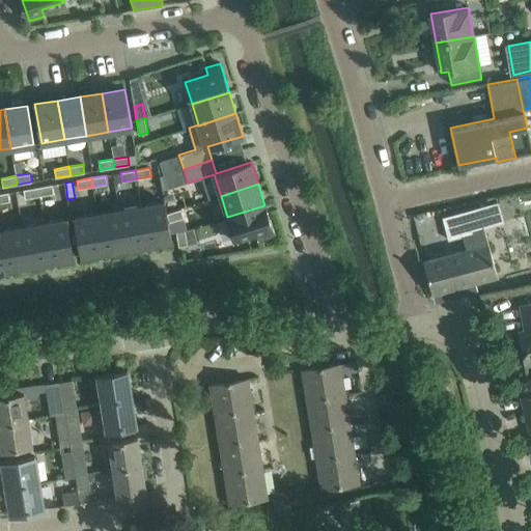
[(54,193),(52,185),(37,187),(39,196),(54,193)]
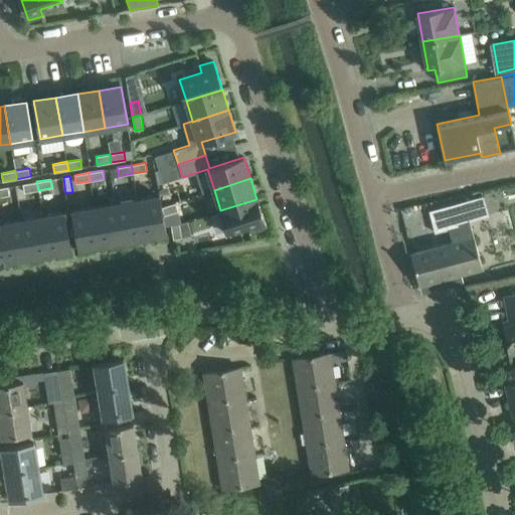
[(38,190),(36,181),(23,184),(24,192),(38,190)]
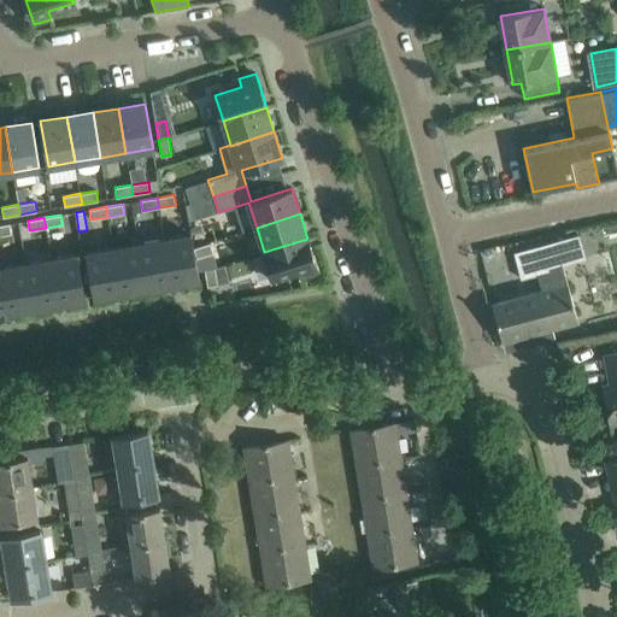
[(0,235),(11,234),(10,223),(0,224),(0,235)]
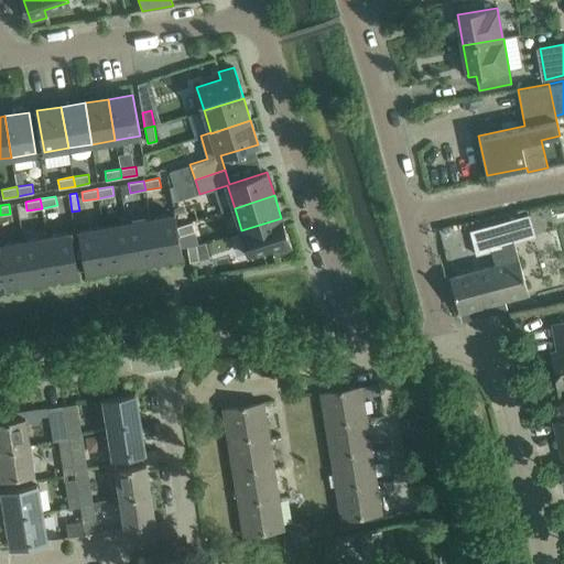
[(175,214),(150,218),(158,260),(182,256),(175,214)]
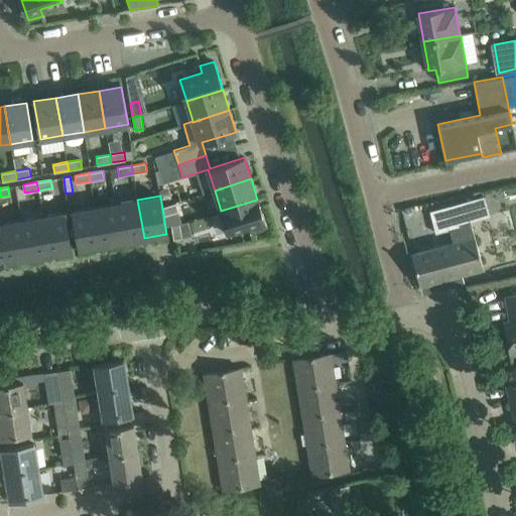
[(144,238),(137,200),(116,204),(123,242),(144,238)]
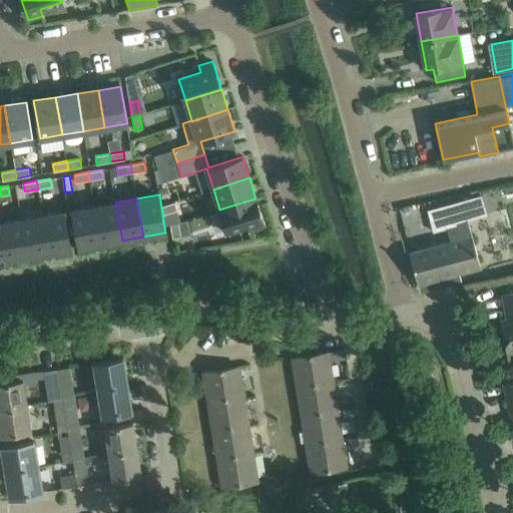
[(265,226),(255,198),(219,209),(226,231),(248,224),(250,230),(265,226)]
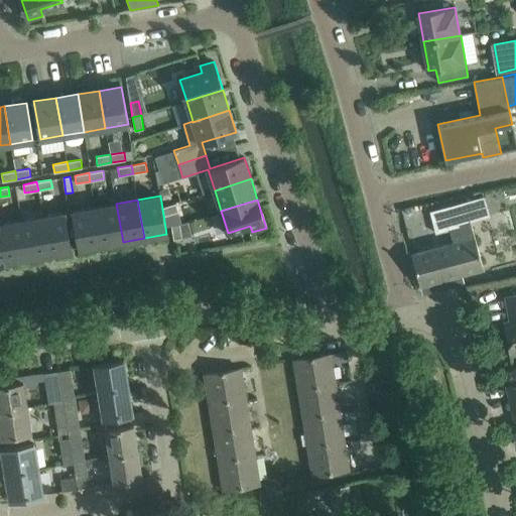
[(123,242),(116,204),(95,208),(101,245),(123,242)]
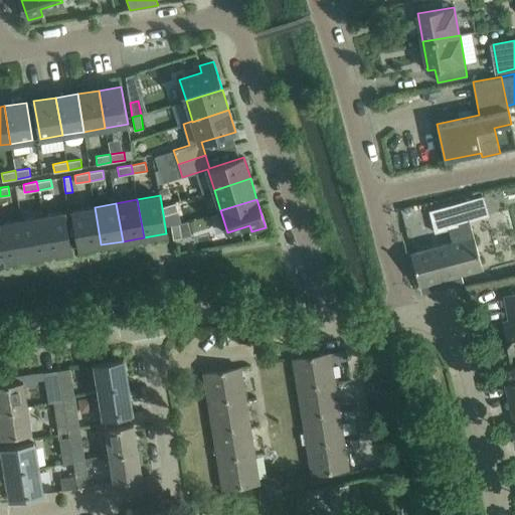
[(101,244),(95,207),(72,211),(78,248),(101,244)]
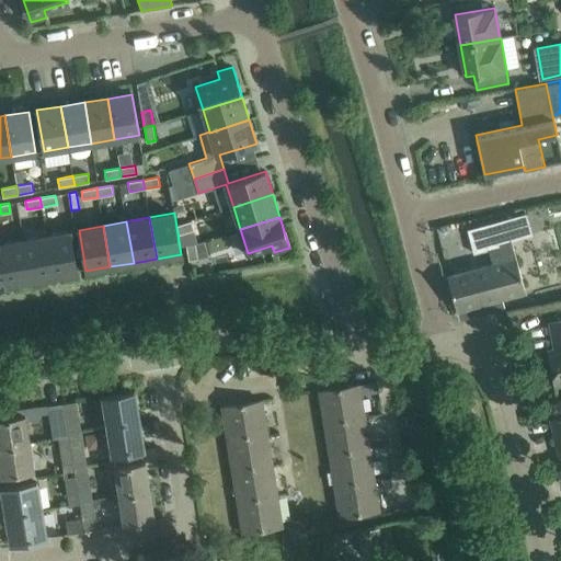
[(183,230),(186,245),(195,243),(193,228),(183,230)]
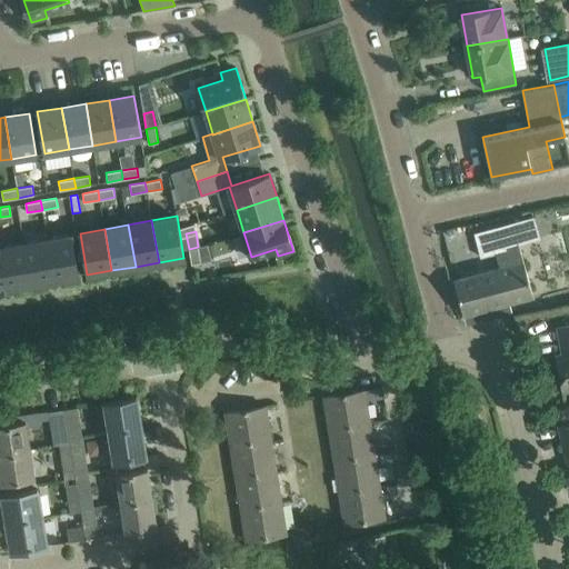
[(72,235),(48,239),(55,280),(79,277),(72,235)]
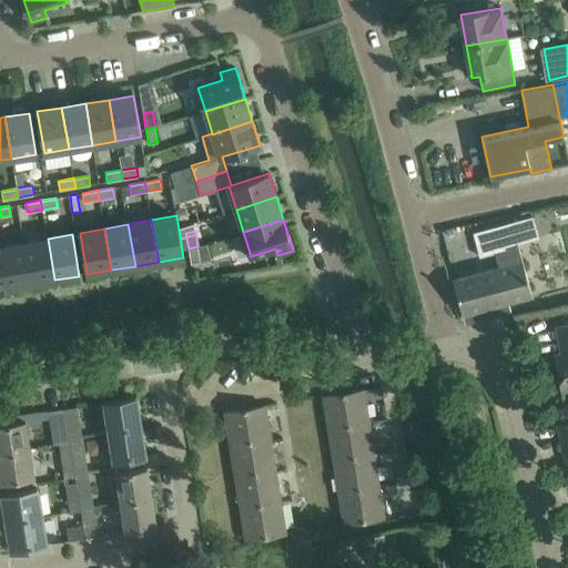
[(54,280),(48,239),(23,243),(31,284),(54,280)]
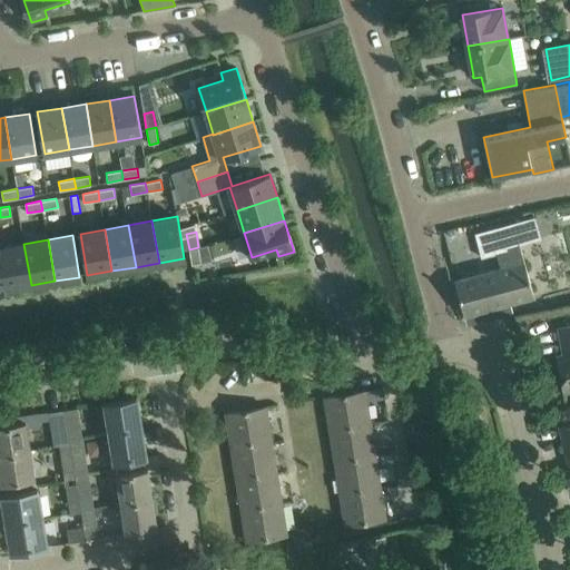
[(31,285),(23,244),(0,247),(8,290),(31,285)]
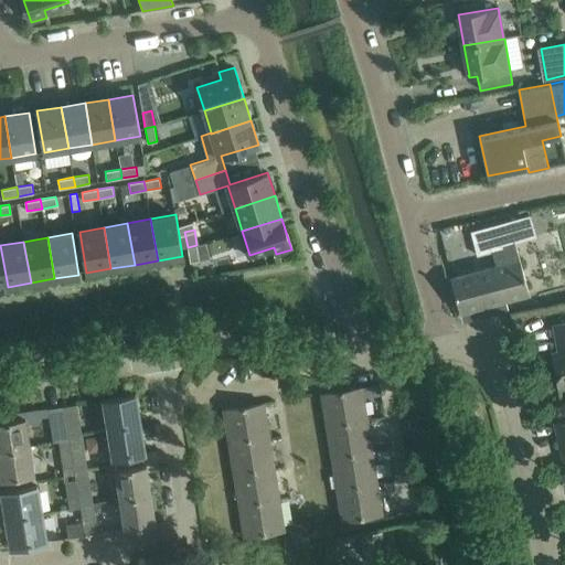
[(529,294),(523,273),(514,242),(502,246),(503,248),(492,252),(496,265),(450,278),(460,312),(529,294)]
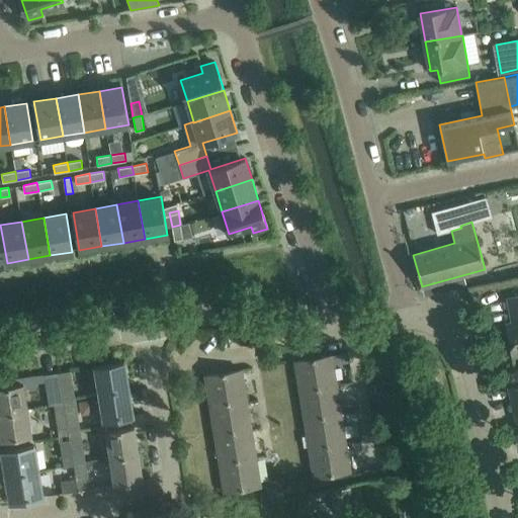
[(183,239),(180,225),(172,227),(174,241),(183,239)]
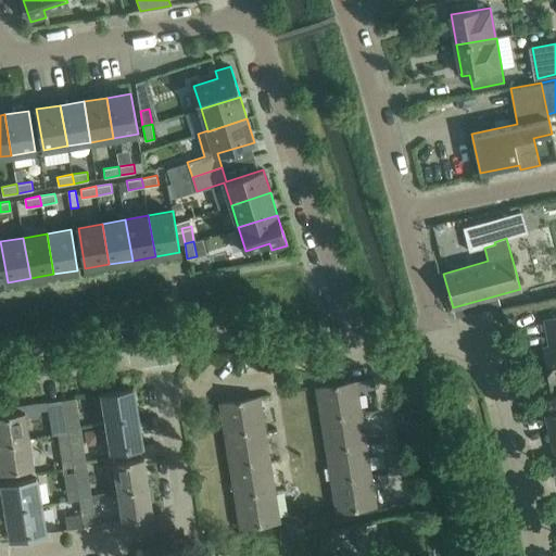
[(555,379),(555,318),(546,321),(551,346),(543,349),(550,381),(555,379)]
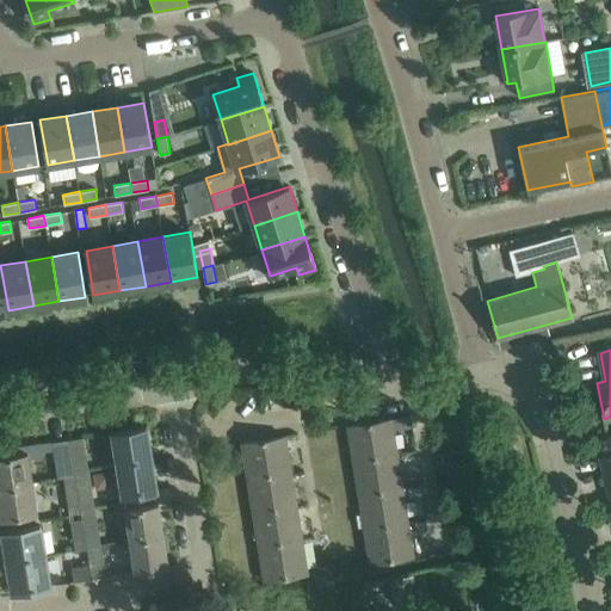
[(402,429),(413,426),(411,415),(400,418),(402,429)]
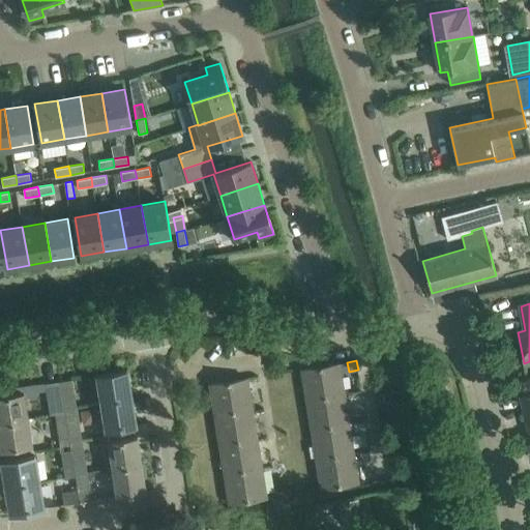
[(345,393),(340,362),(301,369),(304,385),(307,384),(310,398),(311,399),(345,393)]
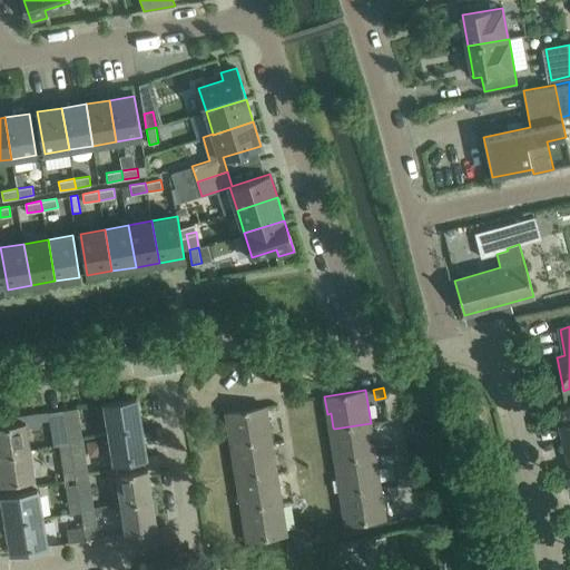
[(141,428),(136,399),(105,403),(110,433),(141,428)]
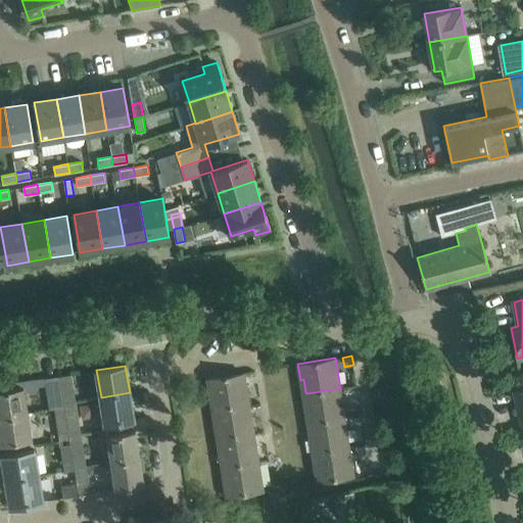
[(249,402),(244,373),(206,379),(209,394),(214,394),(216,408),(249,402)]
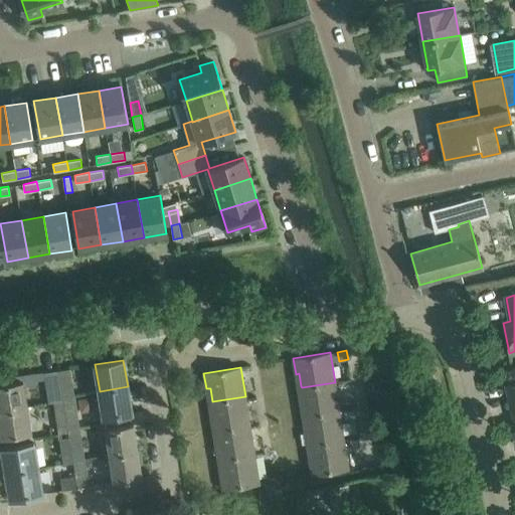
[(73,395),(69,368),(57,370),(62,397),(73,395)]
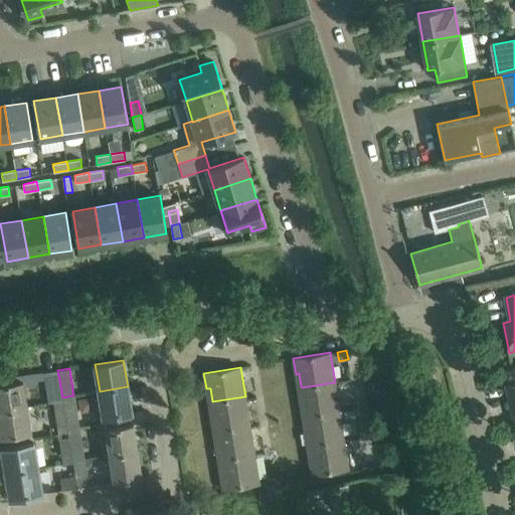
[(62,400),(62,397),(57,370),(43,372),(48,402),(53,402),(62,400)]
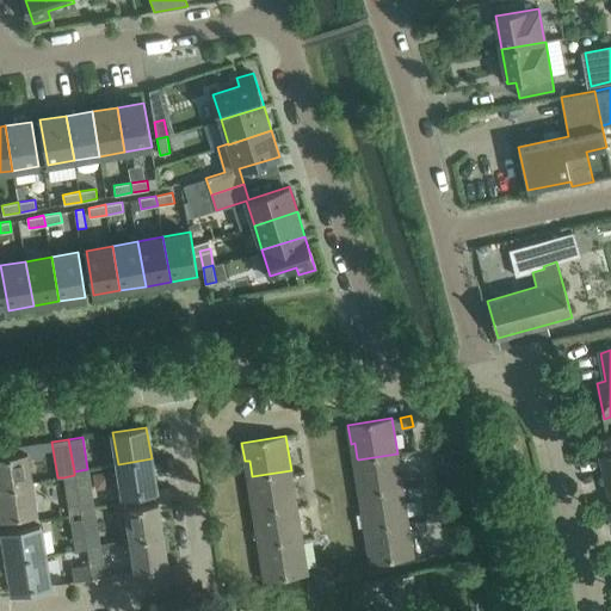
[(0,486),(32,481),(28,452),(0,456),(0,486)]
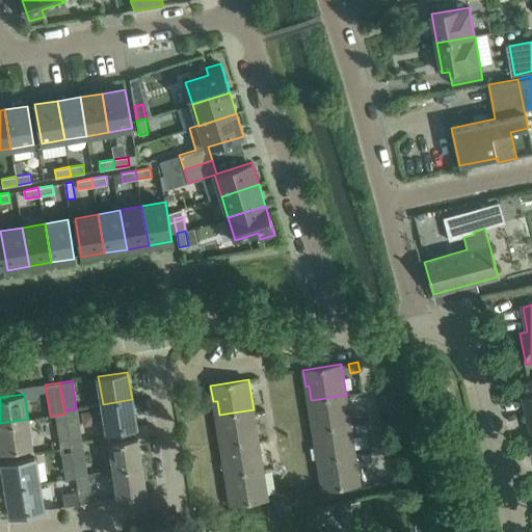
[(350,424),(346,395),(312,400),(311,399),(308,400),(310,416),(314,416),(316,429),(350,424)]
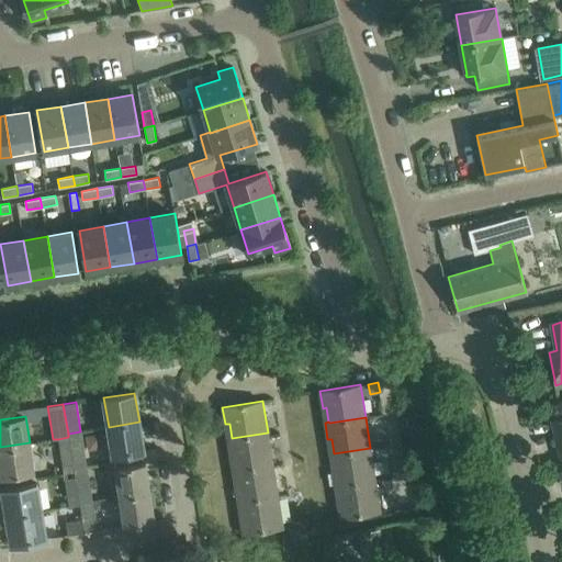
[(561,417),(551,420),(561,462),(557,463),(561,484),(561,417)]
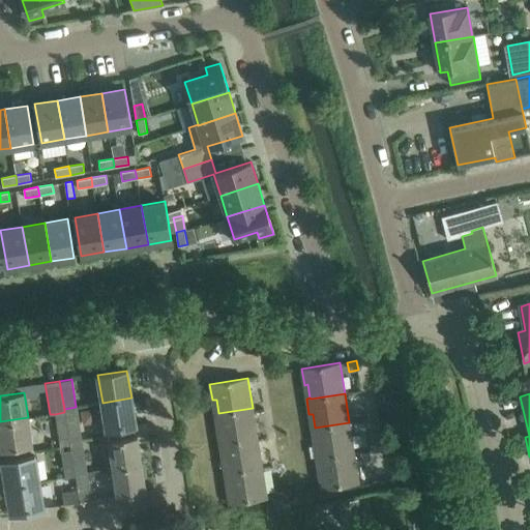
[(136,424),(131,398),(102,403),(107,430),(136,424)]
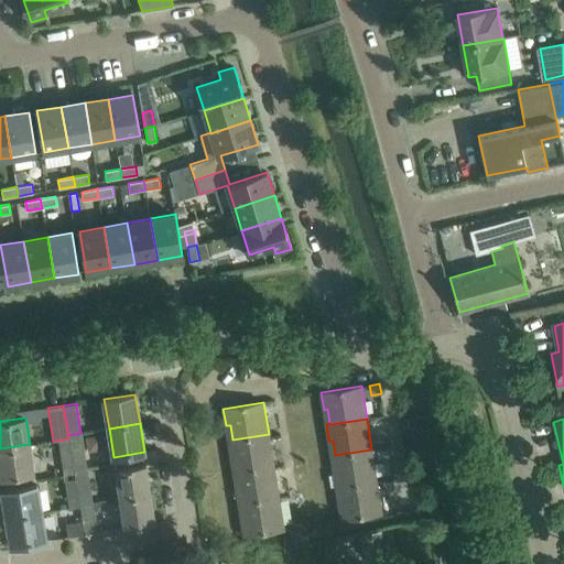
[(86,462),(80,433),(68,435),(68,438),(73,464),(86,462)]
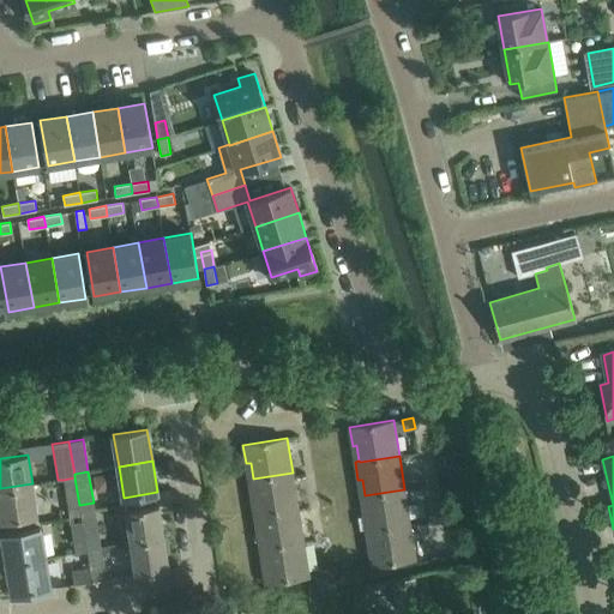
[(298,506),(293,473),(253,479),(248,479),(252,498),(256,497),(258,512),(258,513),(298,506)]
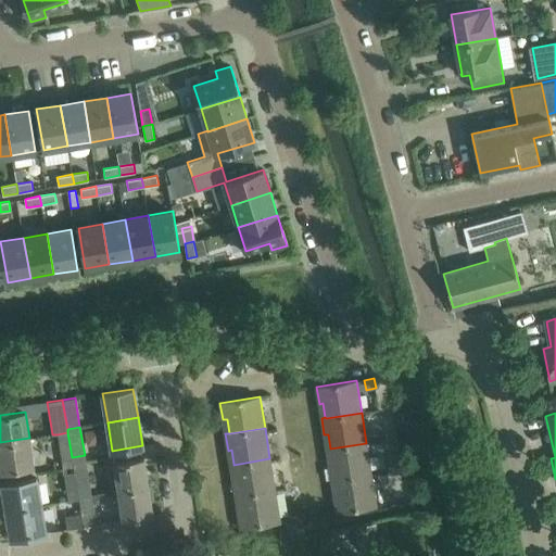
[(73,459),(72,457),(67,432),(58,434),(62,460),(73,459)]
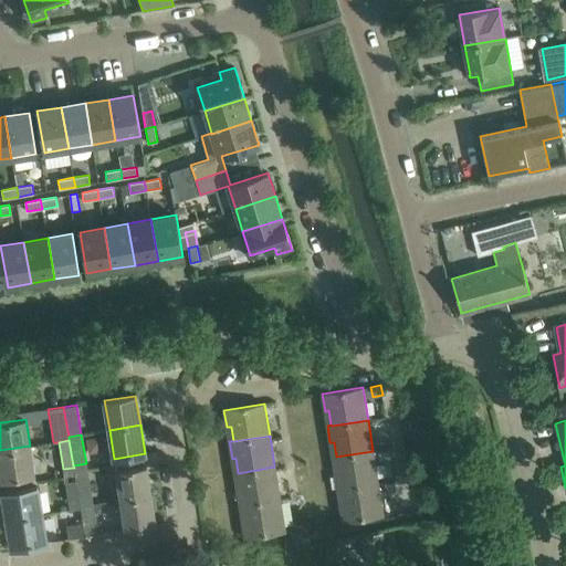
[(34,474),(30,446),(0,450),(0,474),(1,480),(34,474)]
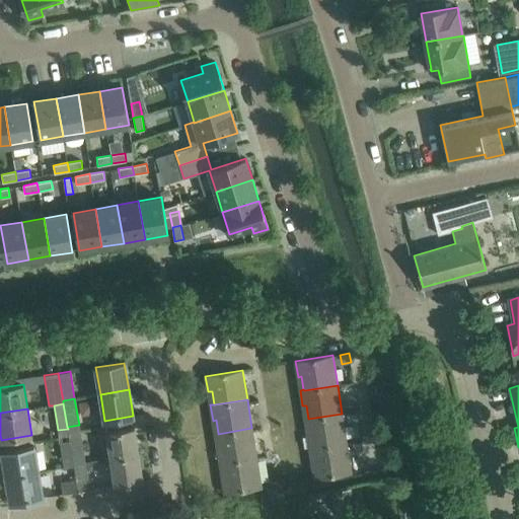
[(358,411),(348,413),(349,421),(360,419),(358,411)]
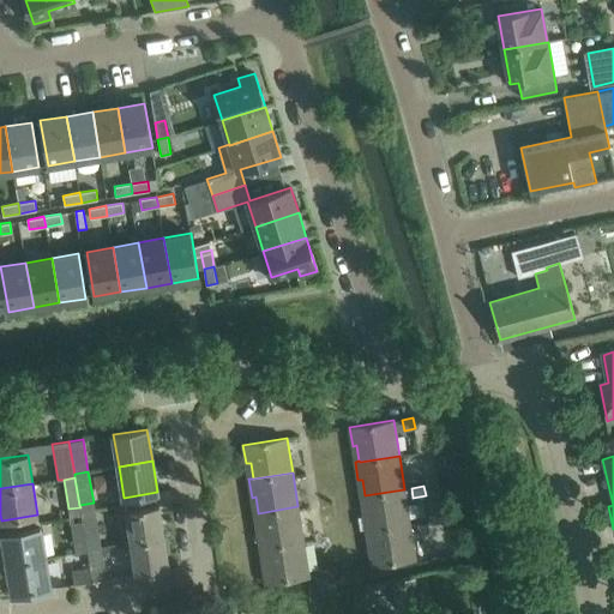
[(410,524),(404,489),(365,495),(360,495),(363,515),(368,513),(371,529),(371,530),(410,524)]
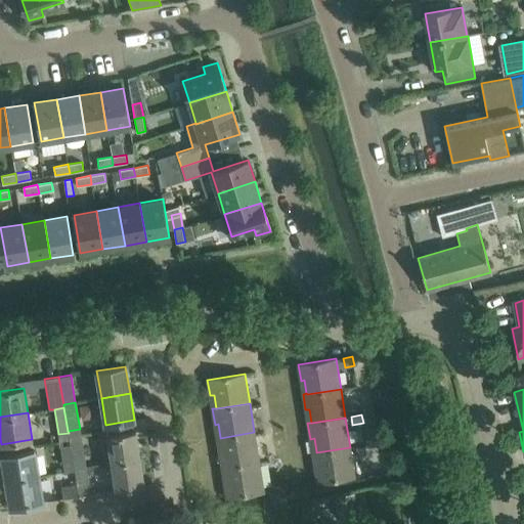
[(140,460),(135,431),(106,436),(112,464),(140,460)]
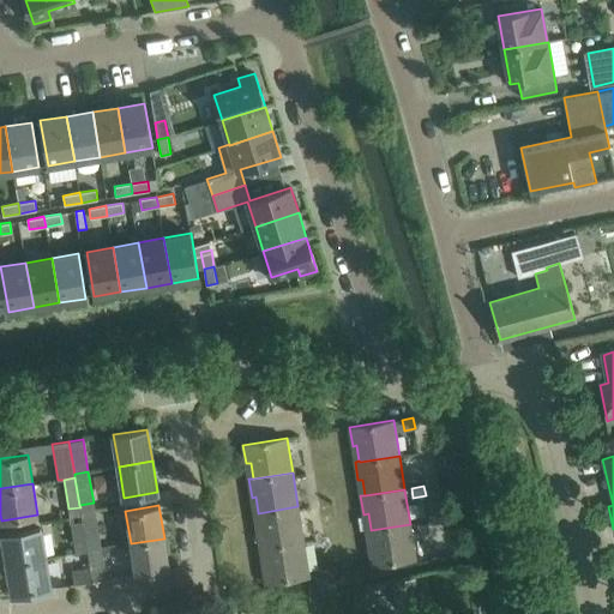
[(304,541),(298,506),(258,513),(258,512),(254,513),(257,531),(262,530),(264,547),(304,541)]
